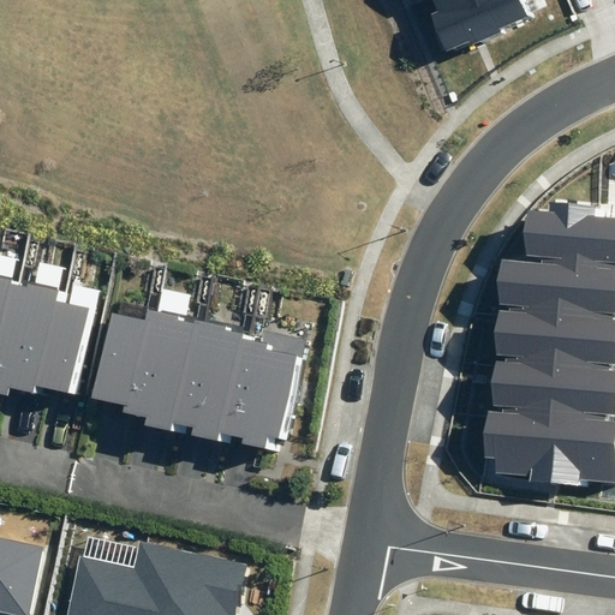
[(531,15),(524,0),(441,0),(434,4),(436,10),(429,13),(445,51),(472,40),(475,46),(499,35),(496,29),(531,15)]
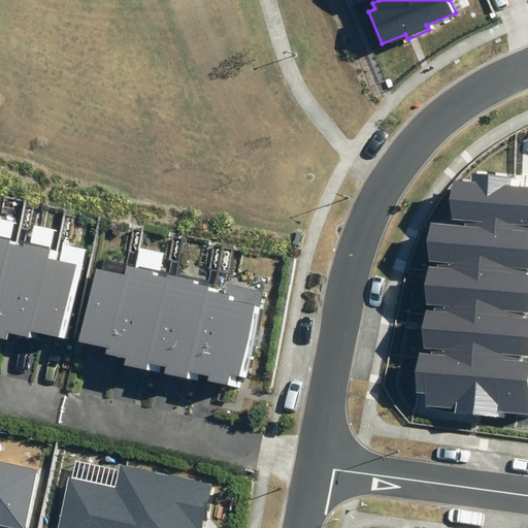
[(464,228),(527,231),(527,187),(509,186),(510,177),(473,174),(472,183),(454,182),(451,220),(465,221),(464,228)]
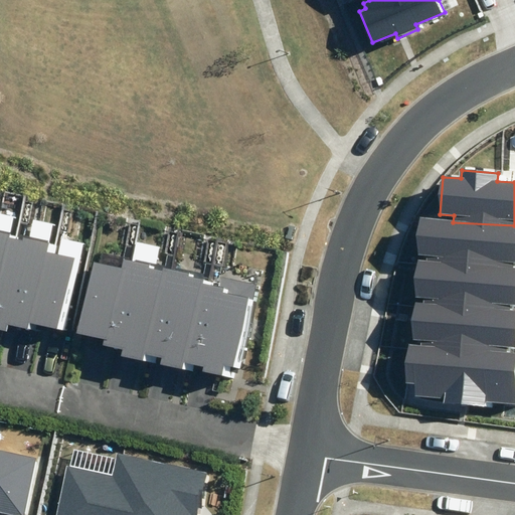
[(427,254),(426,264),(513,271),(514,263),(514,227),(453,222),(422,219),(419,253),(427,254)]
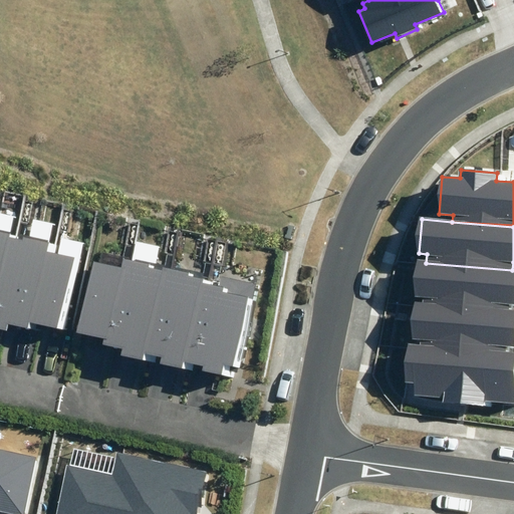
[(0,276),(10,233),(0,231),(0,276)]
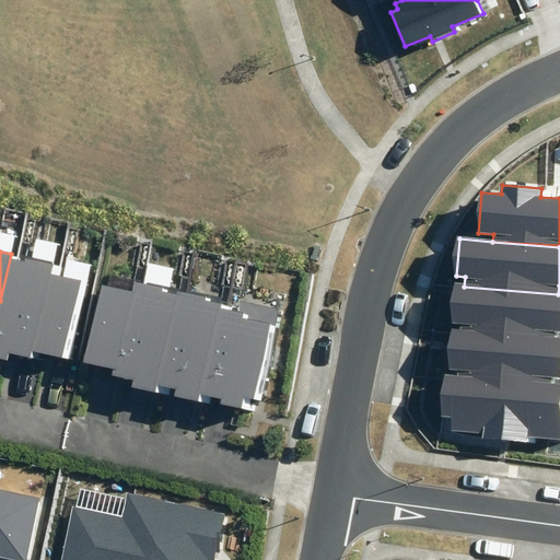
[(42,352),(58,278),(61,266),(11,254),(0,301),(0,359),(8,361),(10,352),(39,359),(42,352)]
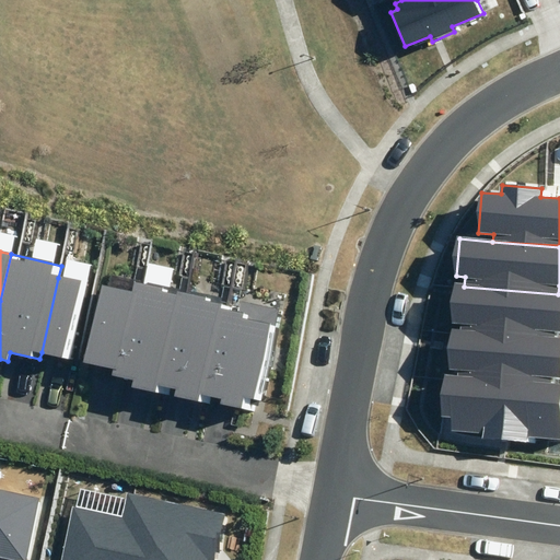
[(86,281),(58,278),(42,352),(71,359),(86,281)]
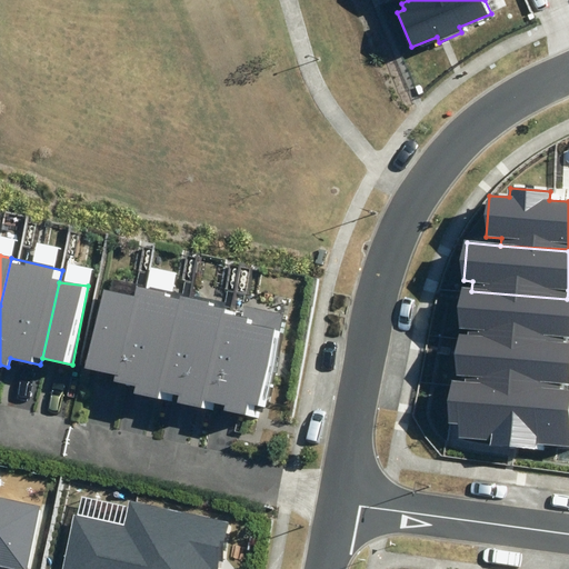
[(137,282),(135,296),(116,375),(115,381),(136,386),(133,393),(165,400),(167,392),(189,293),(137,282)]
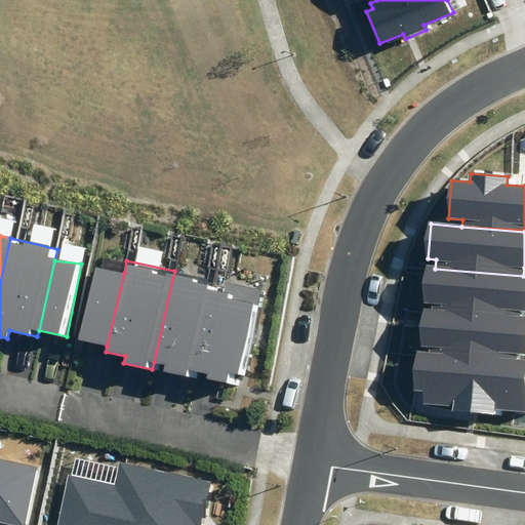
[(107,346),(124,273),(95,266),(78,338),(107,346)]
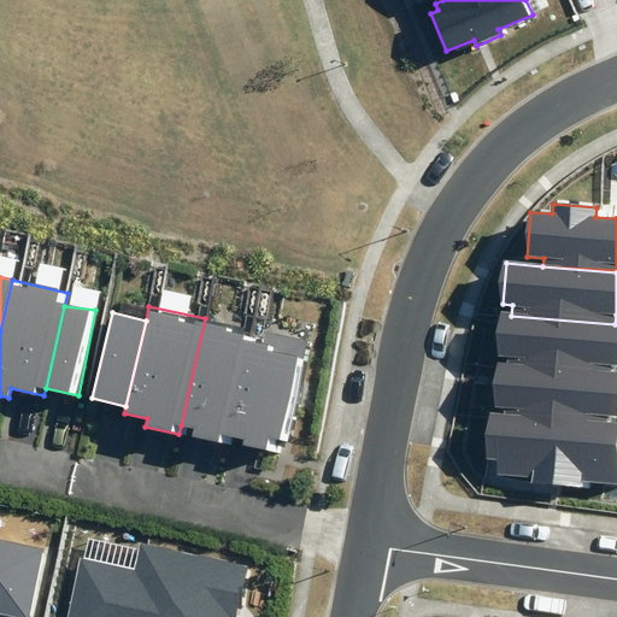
[(509,357),(509,362),(611,371),(611,364),(616,364),(616,323),(615,324),(511,316),(503,315),(499,356),(509,357)]
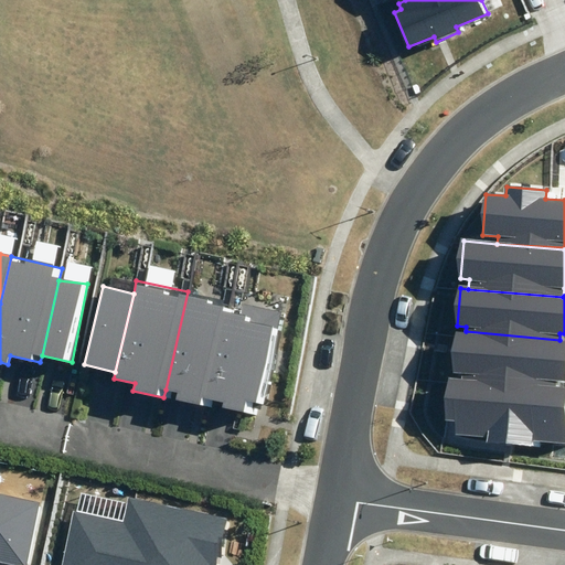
[(234,302),(188,291),(166,390),(178,393),(177,400),(211,407),(213,401),(232,313),(234,302)]
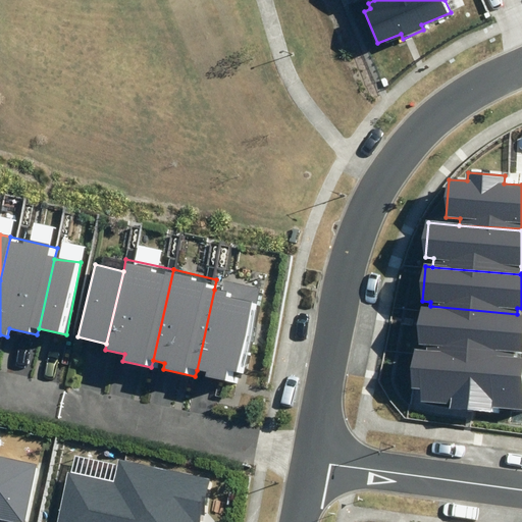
[(222,292),(214,290),(197,370),(205,372),(204,376),(239,384),(260,289),(224,280),(222,292)]
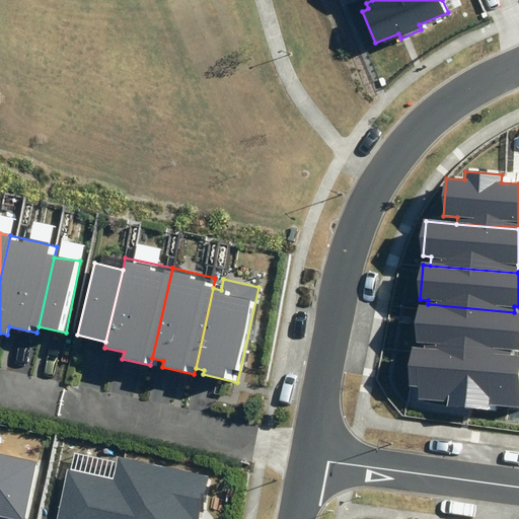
[(426,343),(426,347),(512,354),(512,350),(518,350),(518,312),(514,312),(428,304),(419,304),(416,342),(426,343)]
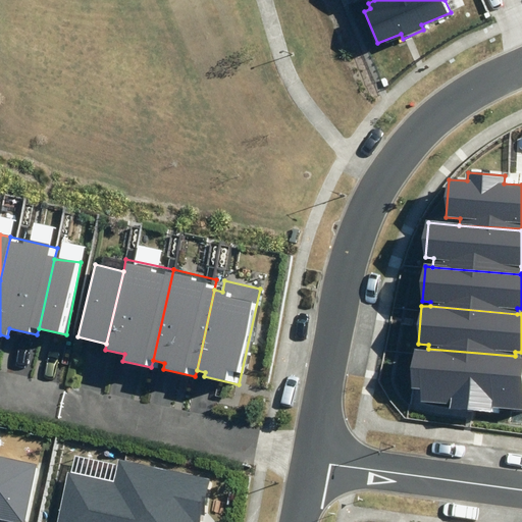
[(498,407),(521,409),(521,356),(515,356),(428,349),(413,348),(409,389),(420,390),(418,403),(449,406),(449,408),(498,412),(498,407)]
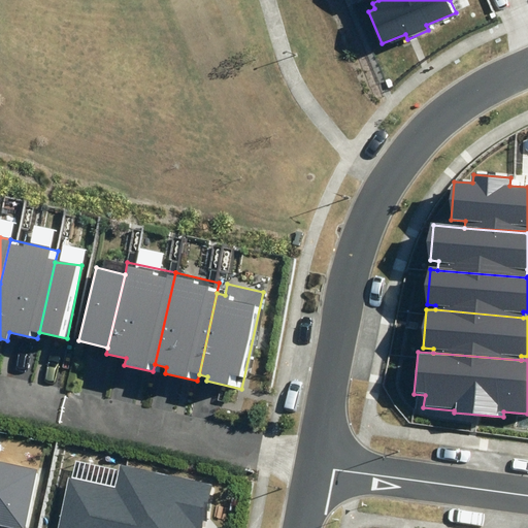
[(0,525),(12,527),(26,527),(38,469),(0,460),(0,525)]
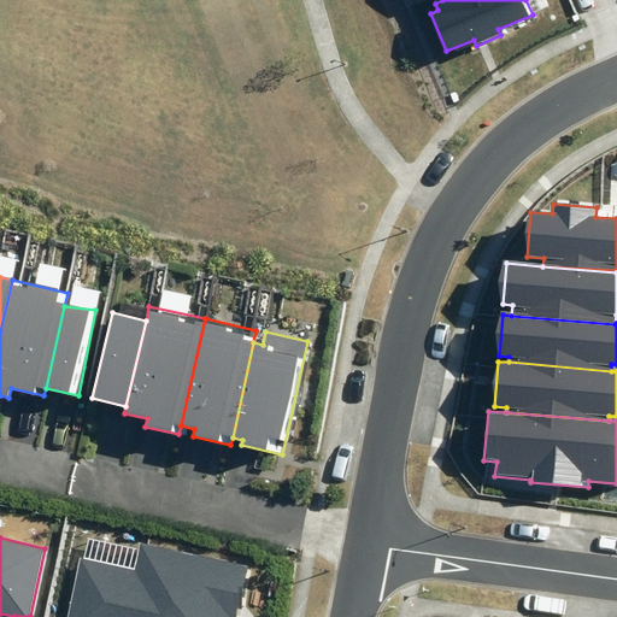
[(80,558),(66,616),(239,616),(250,566),(140,542),(134,569),(80,558)]
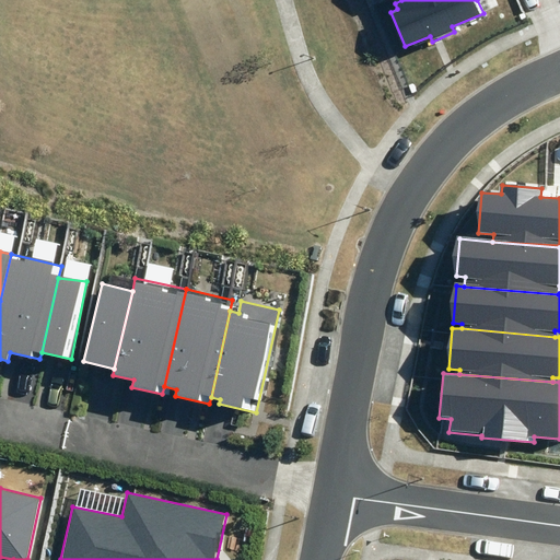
All buildings are outlined.
